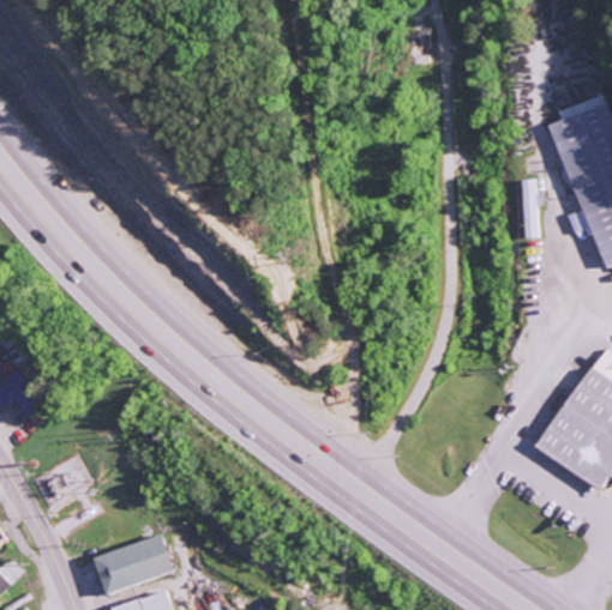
[(546,126),(600,103),(611,132),(611,266),(607,269),(546,126)]
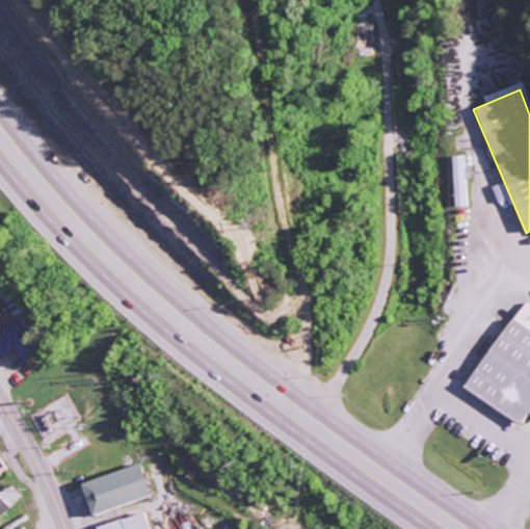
[(467,210),(466,181),(469,181),(469,170),(464,170),(464,159),(451,159),(452,210),(467,210)]
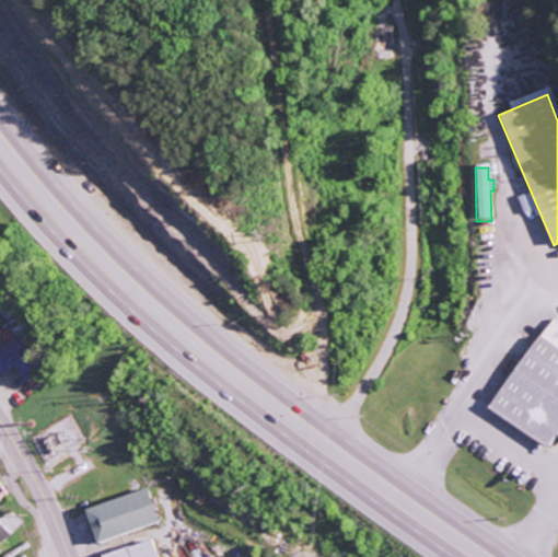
[(493,407),(544,337),(557,347),(557,438),(551,448),(493,407)]
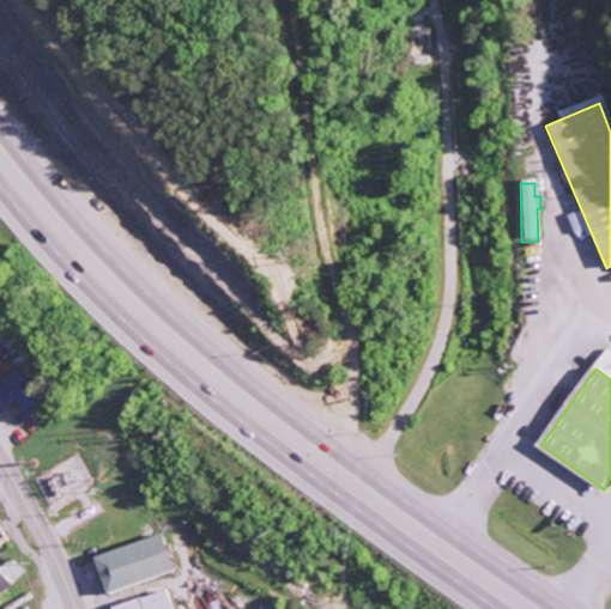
[(0,409),(12,402),(24,421),(43,408),(22,375),(0,388),(0,409)]
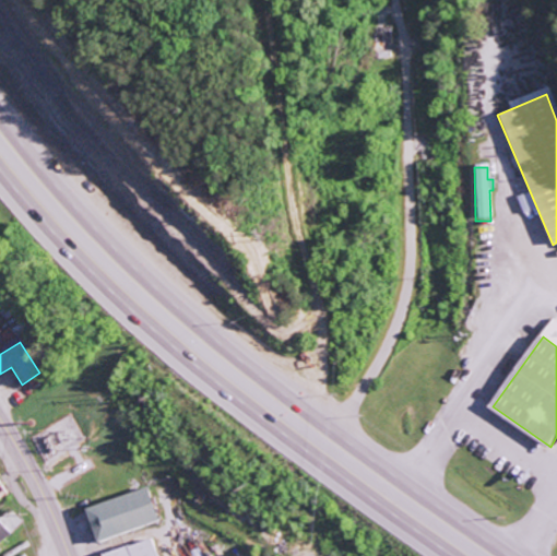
[(83,508),(143,487),(156,523),(96,544),(83,508)]
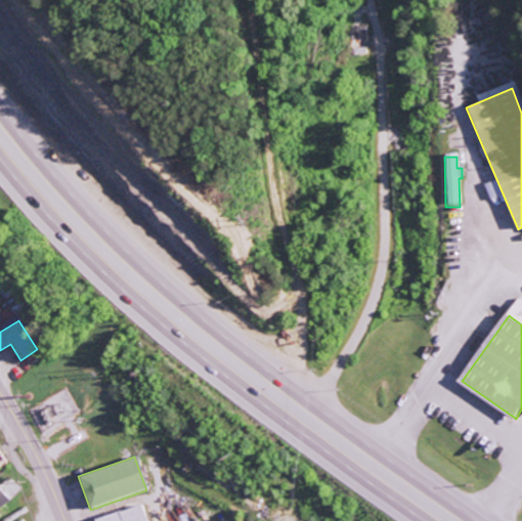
[(0,508),(17,493),(6,480),(0,484),(0,508)]
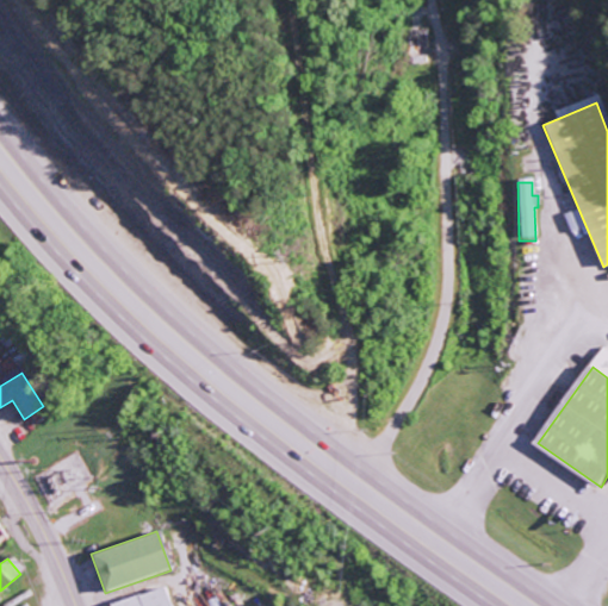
[(110,605),(110,604),(163,587),(168,605),(110,605)]
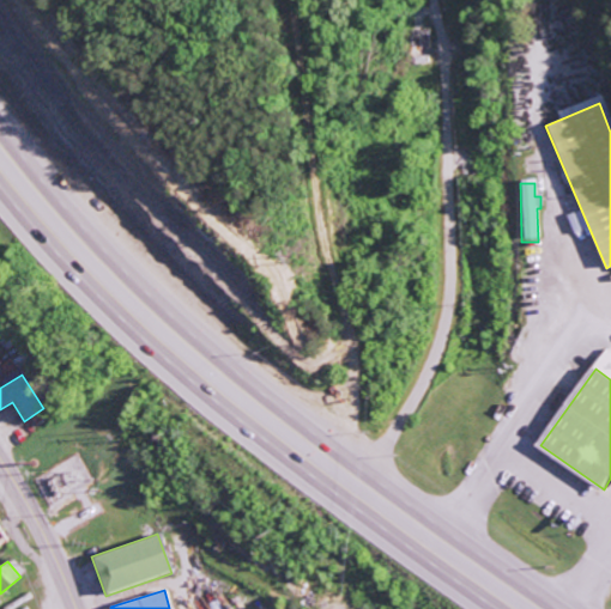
All buildings are outlined.
